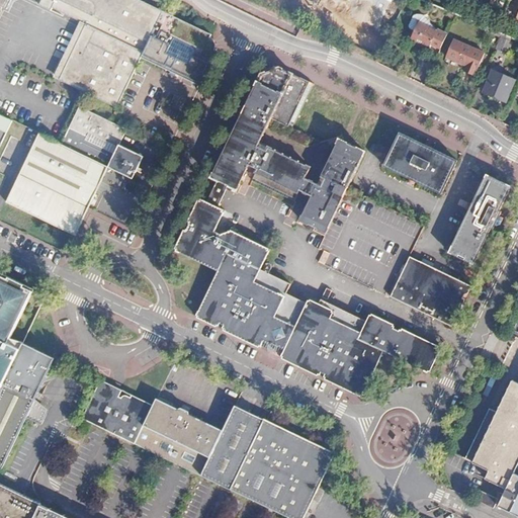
[(50,11),(52,8),(80,22),(55,78),(83,93),(115,107),(141,56),(162,10),(141,0),(0,0),(0,14),(3,8),(6,9),(10,0),(39,0),(37,5),(50,11)]
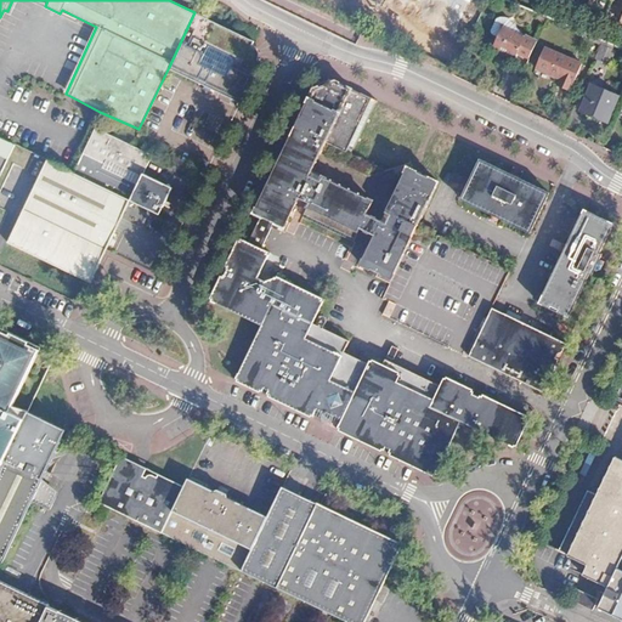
[(563,0),(578,7),(581,0),(599,0),(594,13),(609,20),(617,0),(563,0)]
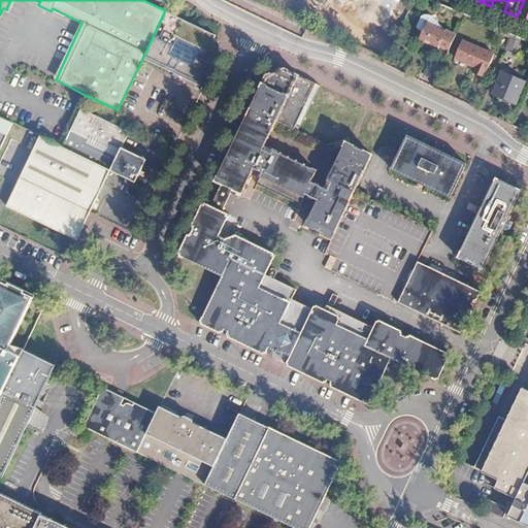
[(215,34),(165,10),(143,57),(204,87),(221,53),(218,52),(219,47),(217,42),(212,38),(215,34)]
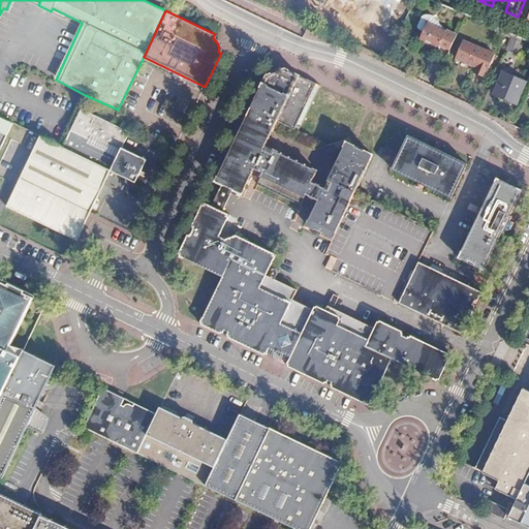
[(464,18),(458,14),(455,22),(461,25),(464,18)]
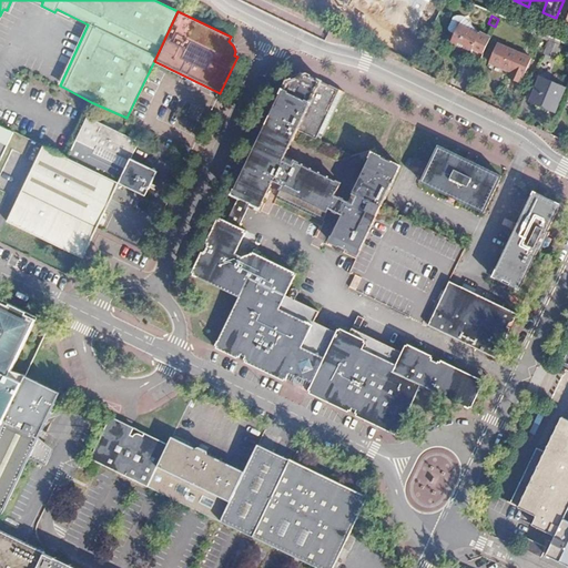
[(455,32),(460,21),(455,18),(448,29),(455,32)]
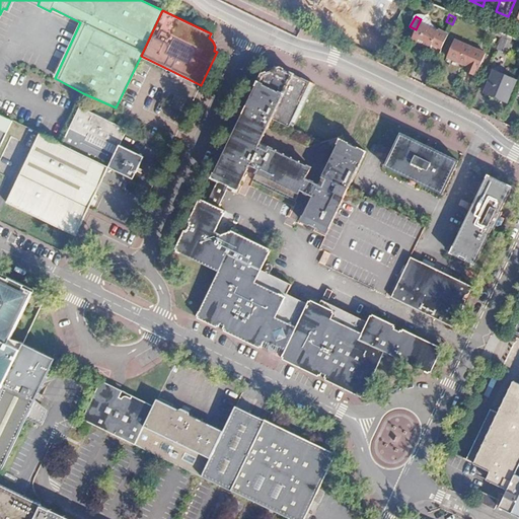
[(441,24),(423,16),(412,40),(430,49),(432,44),(443,49),(453,28),(442,23),(441,24)]
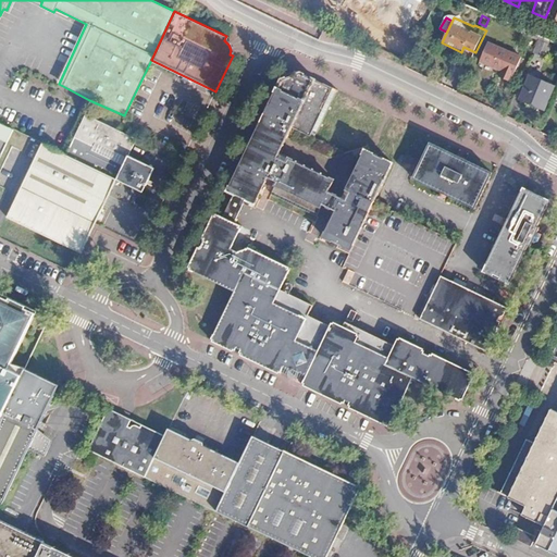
[(527,51),(494,37),(486,56),(508,65),(506,71),(515,75),(518,69),(519,70),(527,51)]
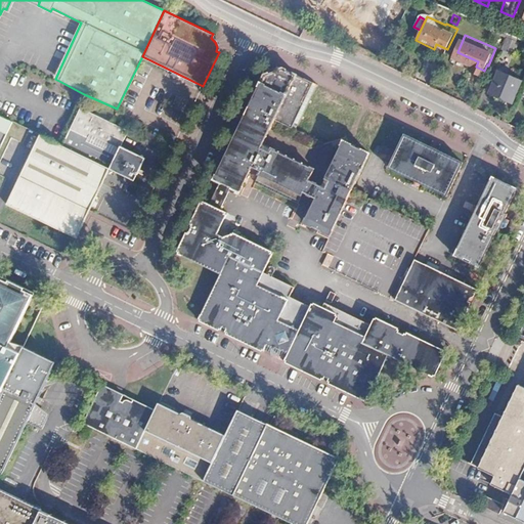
[(518,39),(509,36),(504,48),(516,53),(521,41),(518,39)]
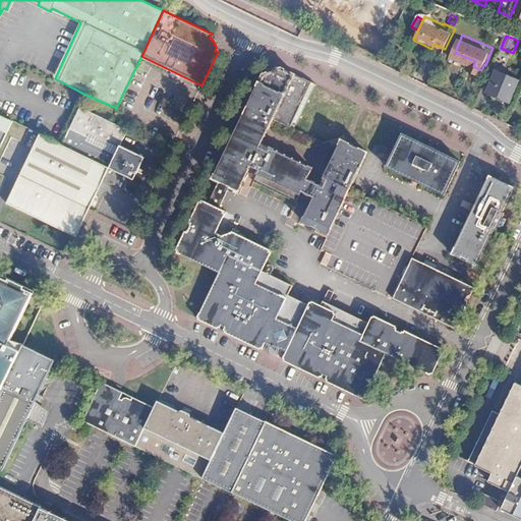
[(279,66),(264,70),(233,133),(240,136),(229,160),(222,156),(211,181),(228,189),(229,187),(237,190),(243,178),(249,166),(258,170),(254,178),(297,198),(300,191),(307,179),(312,168),(262,142),(295,74),(279,66)]
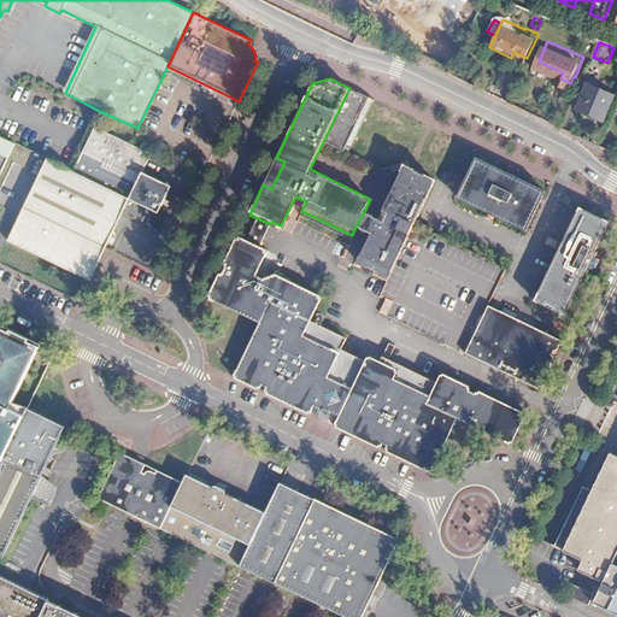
[(616,97),(588,86),(577,111),(605,123),(616,97)]
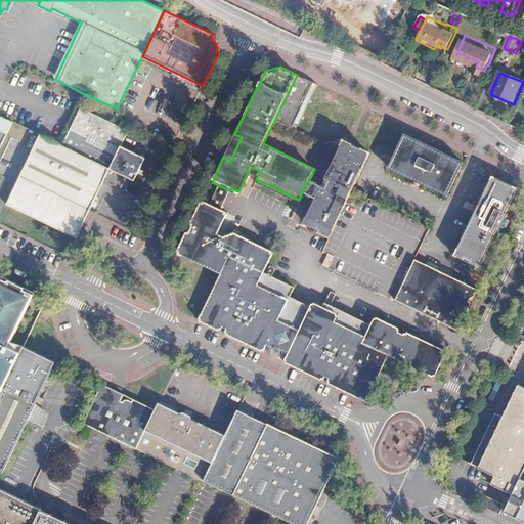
[(263,143),(314,169),(309,180),(320,186),(340,145),(349,143),(347,137),(324,143),(295,130),(317,84),(297,75),(263,143)]
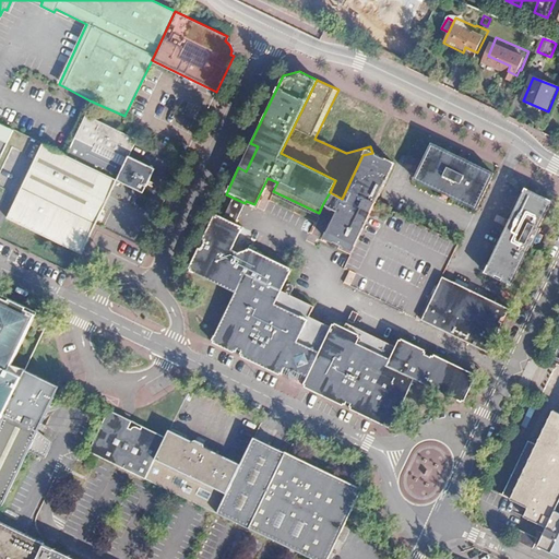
[(13,130),(0,123),(0,140),(7,143),(13,130)]
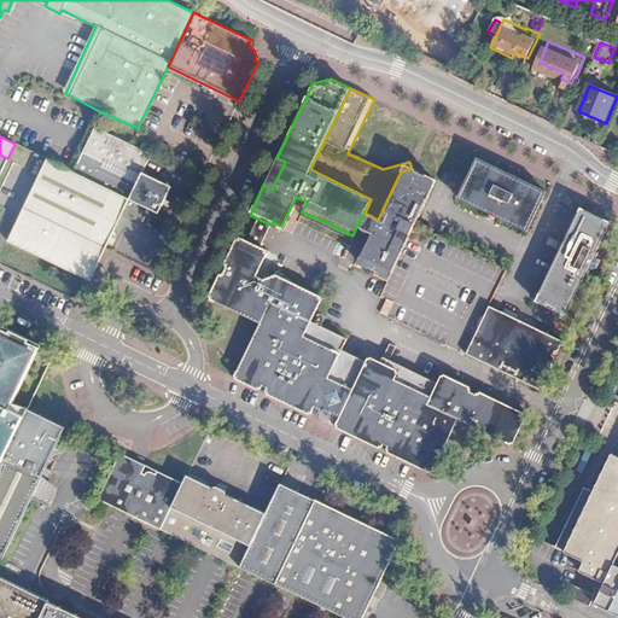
[(73,170),(45,158),(5,239),(87,280),(104,249),(128,199),(157,213),(162,203),(155,199),(157,194),(152,192),(158,178),(141,169),(138,178),(82,150),(73,170)]
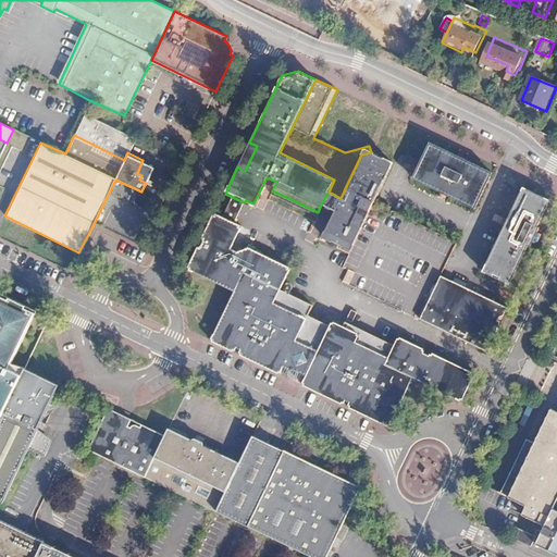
[(421,160),(412,178),(440,193),(446,196),(474,210),(479,201),(491,177),(493,173),(466,160),(468,158),(457,152),(456,155),(430,141),(421,160)]
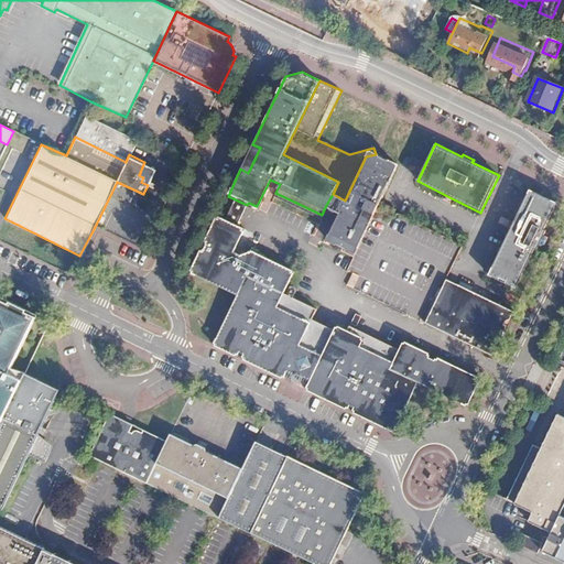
[(260,148),(252,144),(240,169),(248,173),(260,148)]
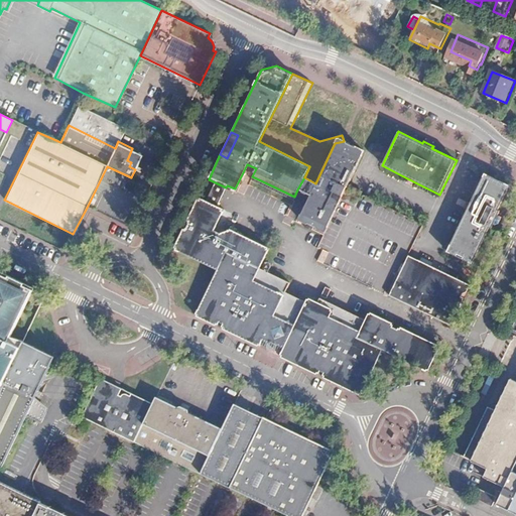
[(335,143),(315,183),(309,196),(304,207),(298,219),(325,232),(348,185),(365,150),(344,140),(344,141),(335,143)]
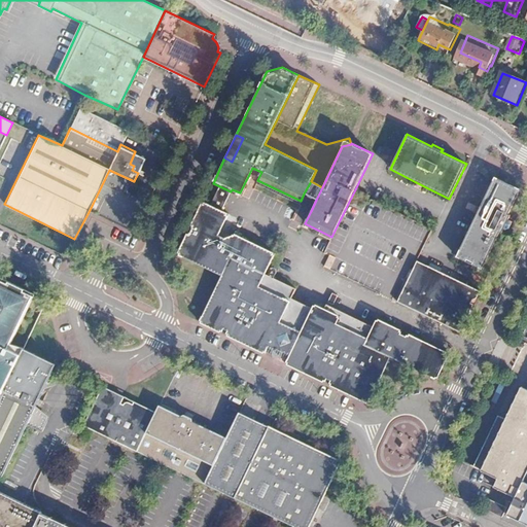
[(145,157),(135,151),(130,164),(134,166),(132,170),(138,173),(145,157)]
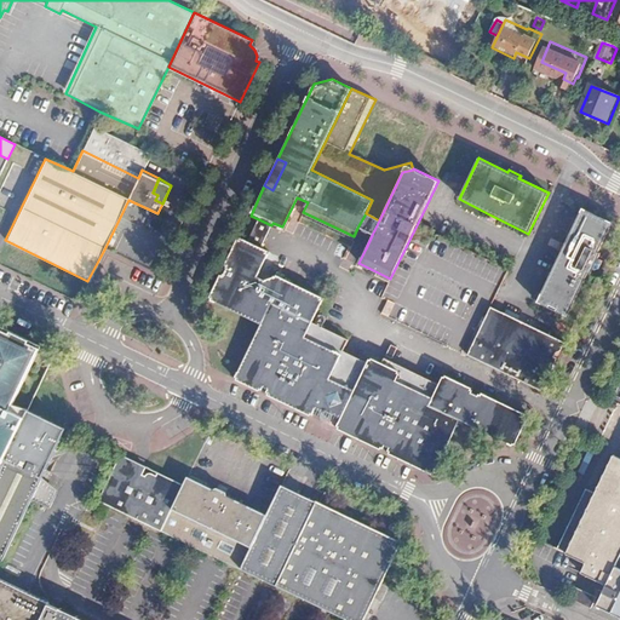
[(563,244),(560,252),(535,303),(566,317),(587,274),(590,275),(592,269),(597,271),(603,260),(598,258),(601,253),(598,251),(613,223),(598,216),(595,213),(581,207),(563,244)]
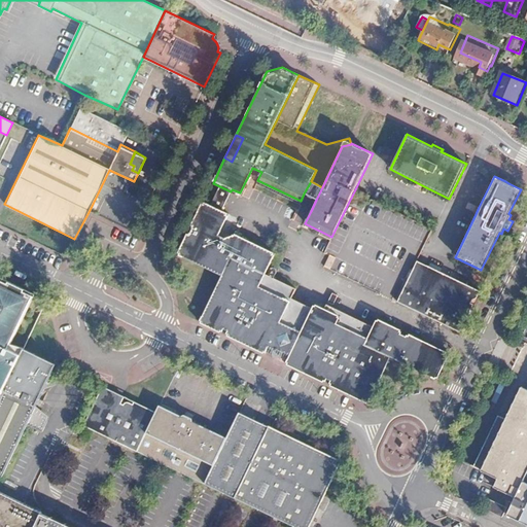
[(257,180),(255,184),(299,205),(301,201),(257,180)]
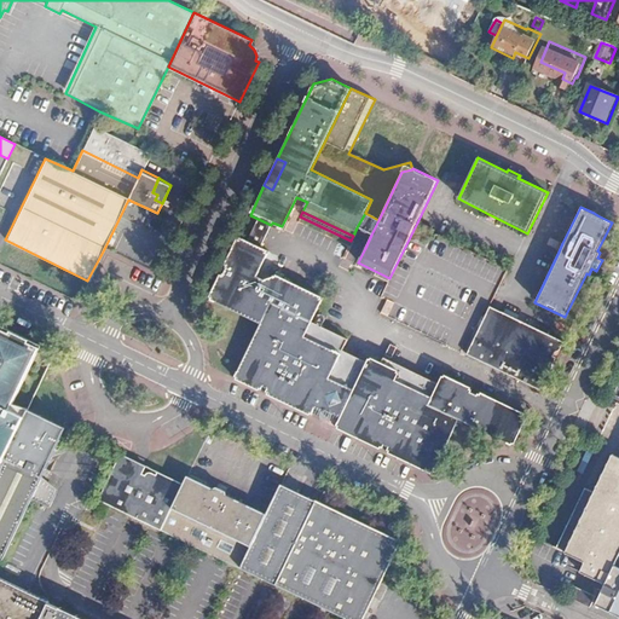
[(379,220),(365,213),(357,227),(371,235),(379,220)]
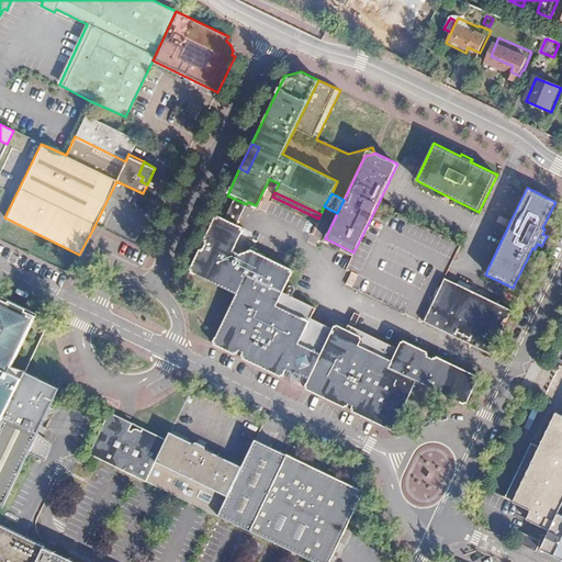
[(190,270),(236,293),(213,343),(236,355),(238,349),(243,351),(240,356),(283,377),(290,362),(312,372),(305,386),(346,406),(349,401),(353,404),(351,408),(393,428),(417,380),(464,403),(478,378),(434,357),(433,360),(427,358),(428,355),(401,340),(396,349),(347,326),(345,330),(335,325),(326,341),(305,332),(315,308),(282,292),(293,271),(248,249),(247,251),(240,256),(239,255),(232,251),(244,229),(235,225),(246,204),(227,195),(217,214),(225,217),(215,237),(208,234),(190,270)]
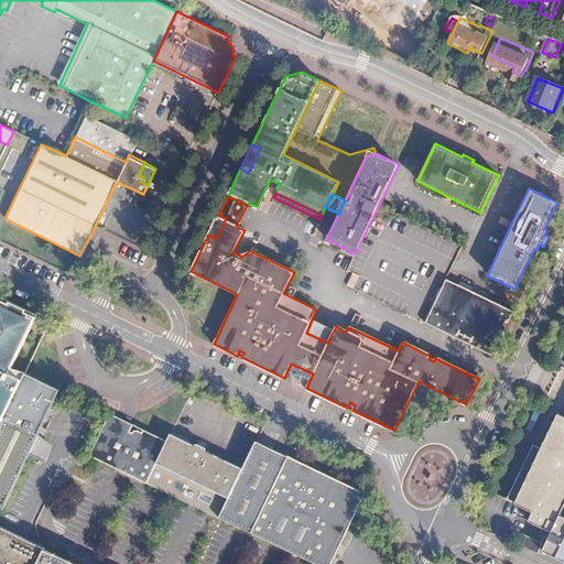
[(355,253),(353,258),(349,266),(355,268),(350,278),(357,281),(351,293),(392,313),(432,231),(398,215),(396,219),(392,218),(396,209),(380,203),(355,253)]
